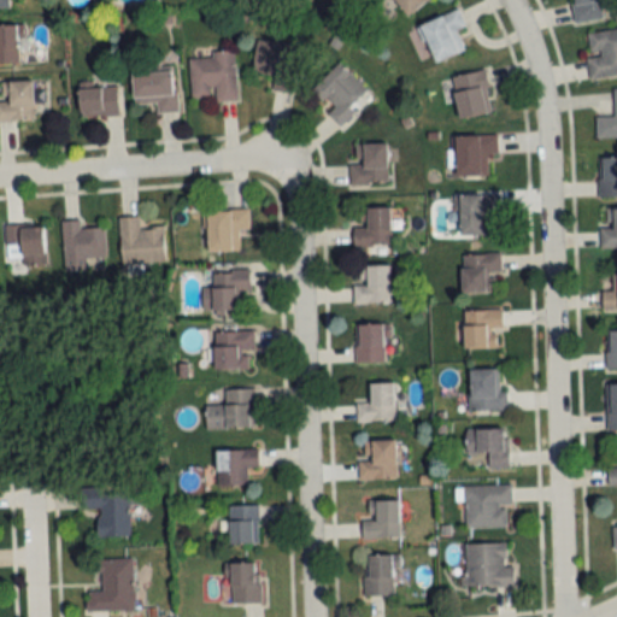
[(392,0),(406,17),(427,0),(392,0)]
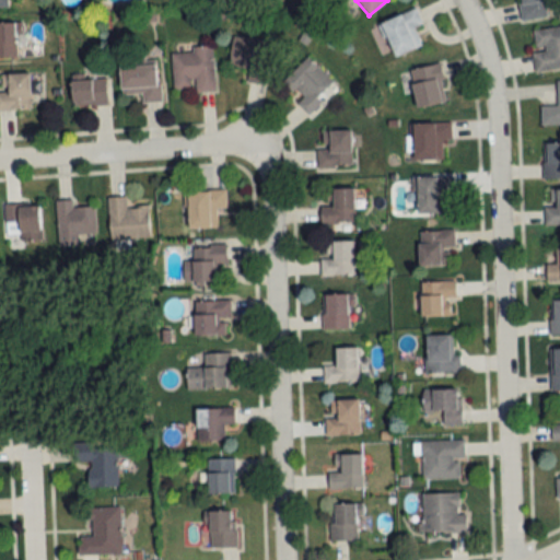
[(550,15),(547,0),(520,0),(524,20),(550,15)]
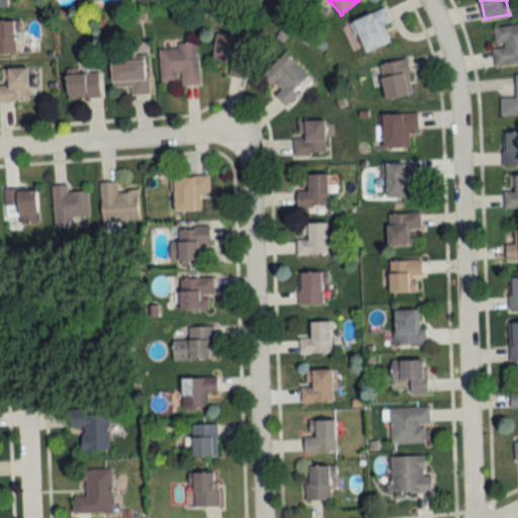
[(351,21),(363,54),(390,44),(382,25),(390,22),(384,8),(351,21)]
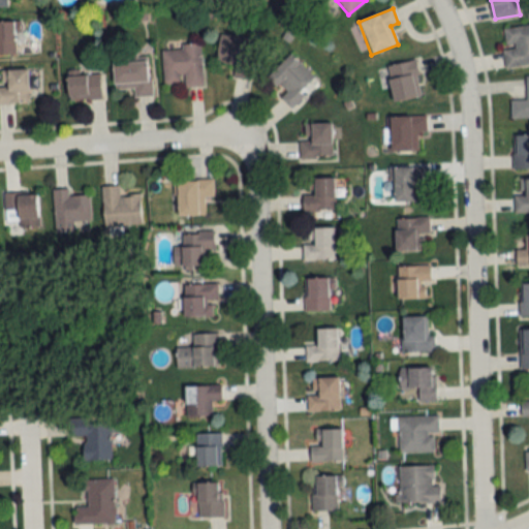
[(0,22),(0,55),(16,56),(16,22),(0,22)]
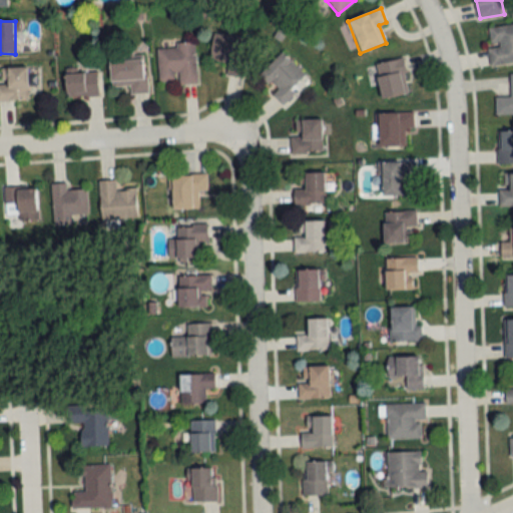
[(491,65),(512,62),(512,24),(486,27),(491,65)]
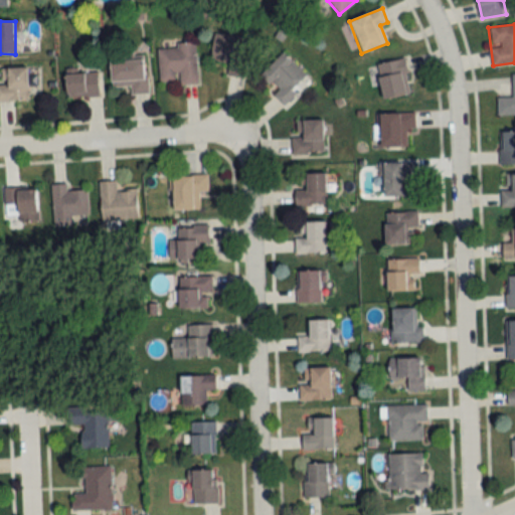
[(210,60),(227,62),(226,76),(242,77),(246,37),(213,34),(210,60)]
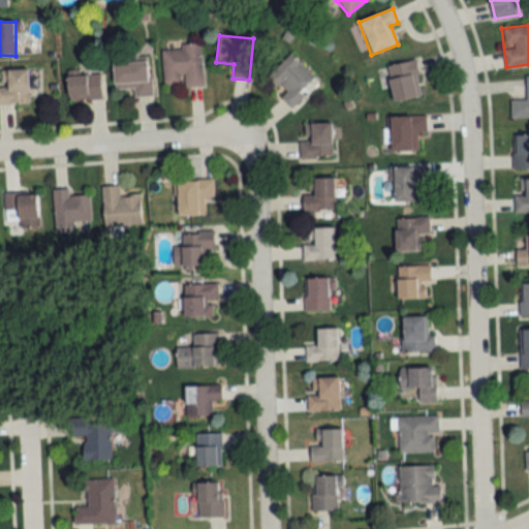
[(163,50),(163,86),(182,85),(182,87),(201,86),(201,43),(180,44),(181,50),(163,50)]
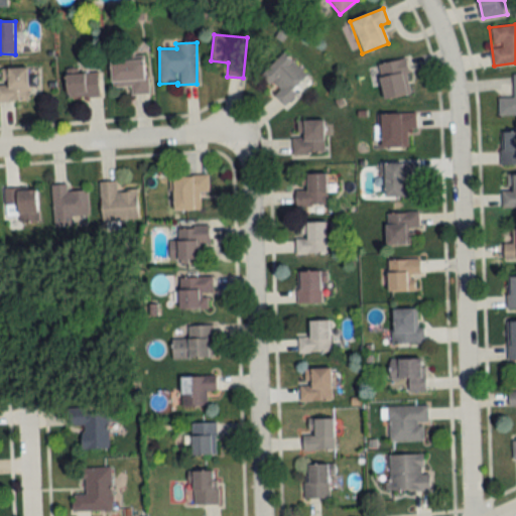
[(308,79),(283,53),(258,78),(267,87),(271,83),(278,91),(273,96),(282,105),(308,79)]
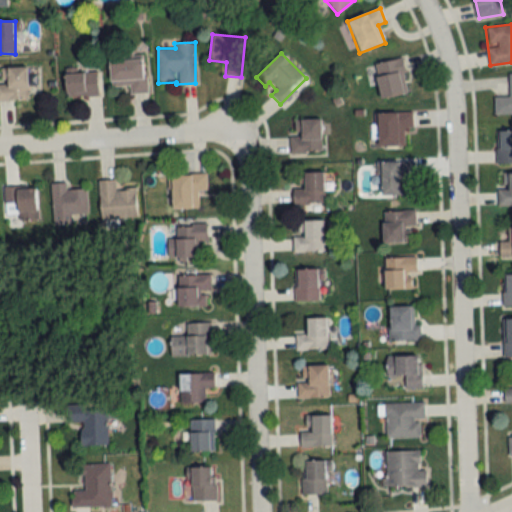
[(128,85),(128,94),(147,93),(146,59),(109,61),(110,85),(128,85)]
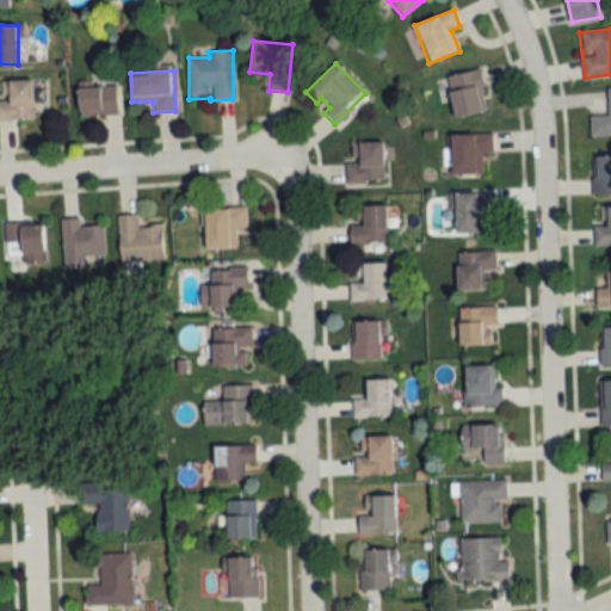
[(455,118),(487,111),(480,71),(446,76),(455,118)]
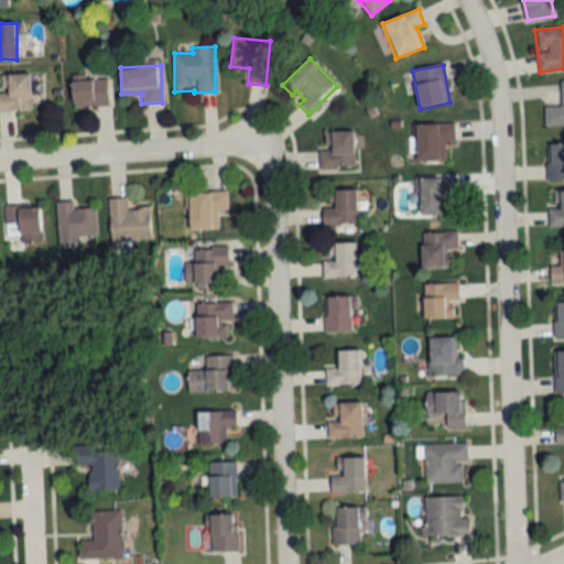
[(0,110),(30,111),(30,75),(1,75),(1,94),(0,93),(0,110)]
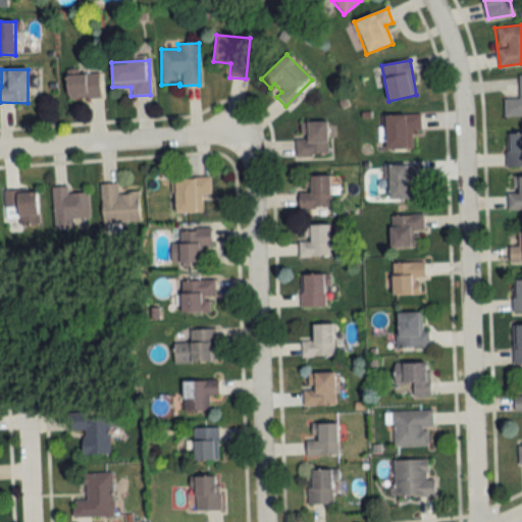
[(66,98),(100,98),(100,73),(66,73),(66,98)]
